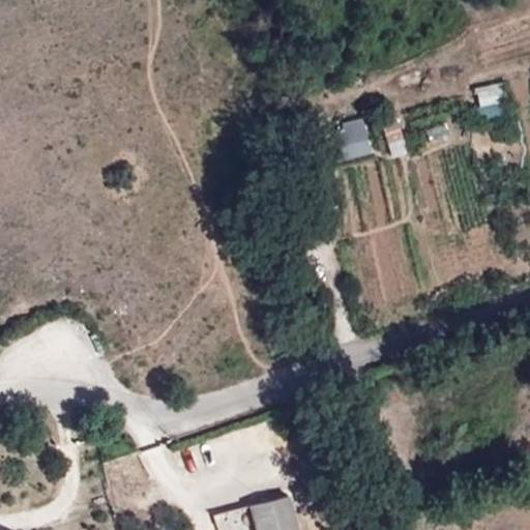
[(226,16),(237,11),(232,0),(230,0),(223,3),(226,16)]
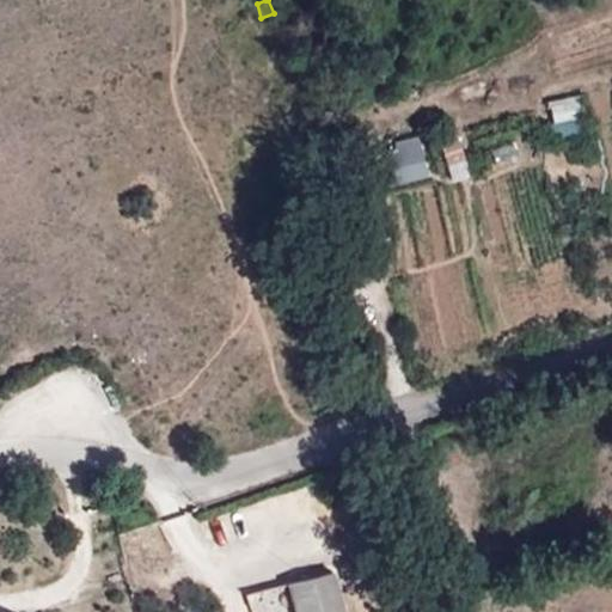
[(554,122),(585,115),(581,99),(549,106),(554,122)]
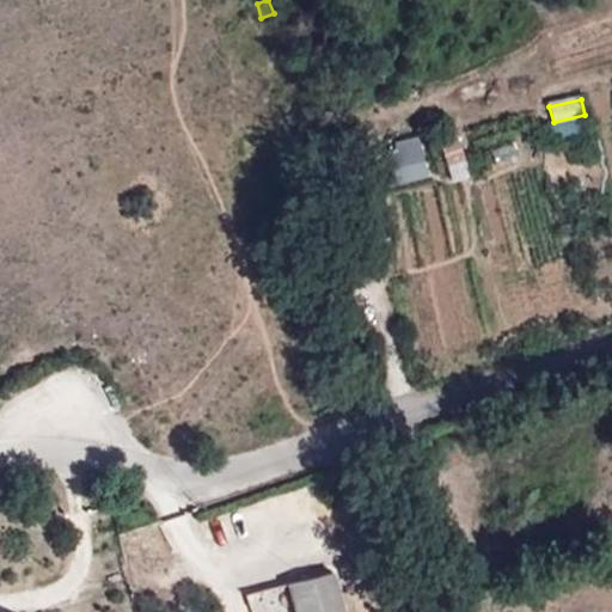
[(438,139),(442,152),(461,146),(459,134),(438,139)]
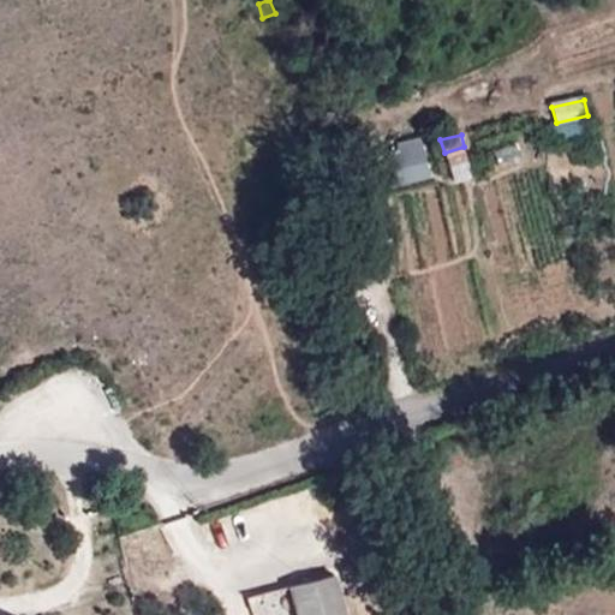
[(404,184),(434,178),(425,136),(395,142),(404,184)]
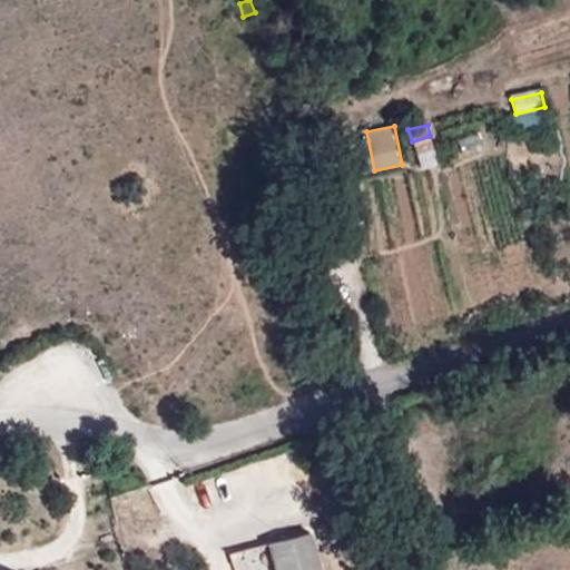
[(430,136),(412,141),(416,154),(433,147),(430,136)]
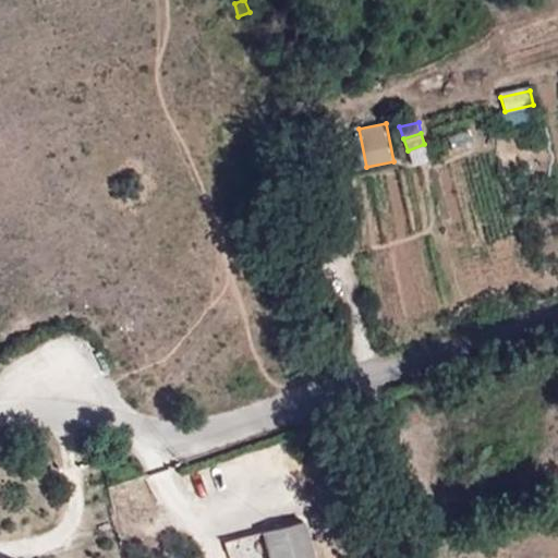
[(270,557),(313,557),(304,520),(264,531),(270,557)]
